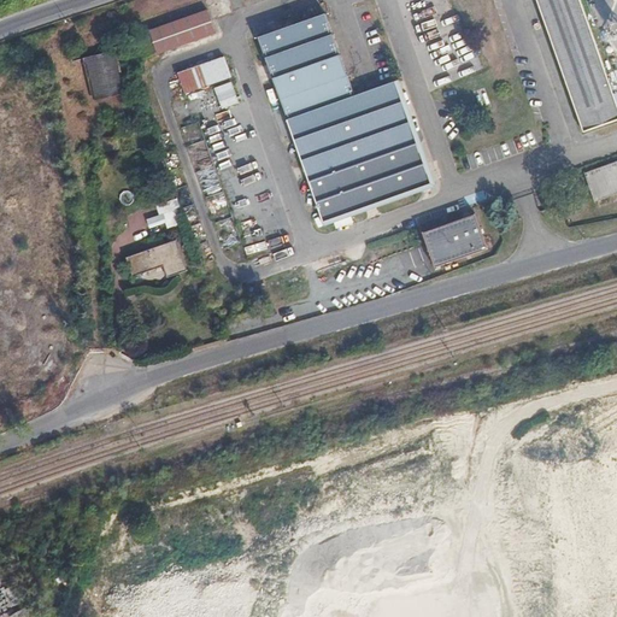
[(616,104),(580,0),(536,0),(583,133),(616,119),(616,104)]
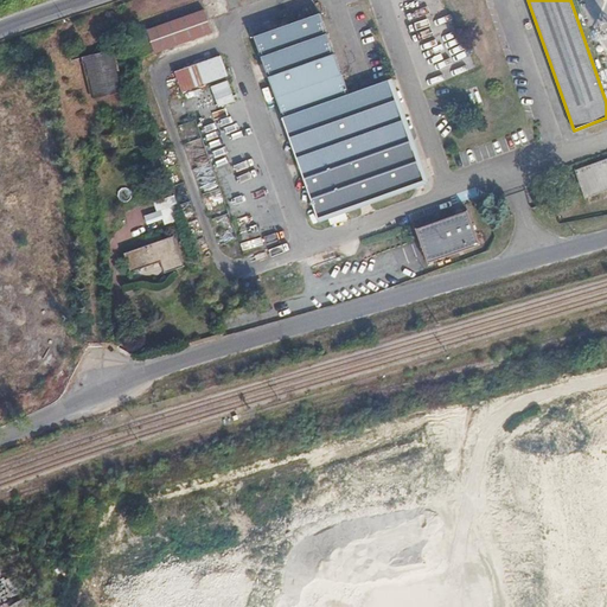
[(148,31),(134,36),(142,57),(155,52),(155,53),(212,33),(204,11),(148,31)]
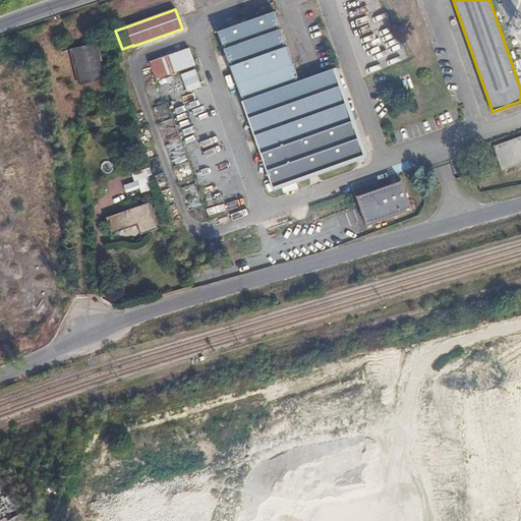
[(276,12),(219,33),(243,102),(274,187),(273,187),(275,191),(369,158),(337,68),(300,81),(276,12)]
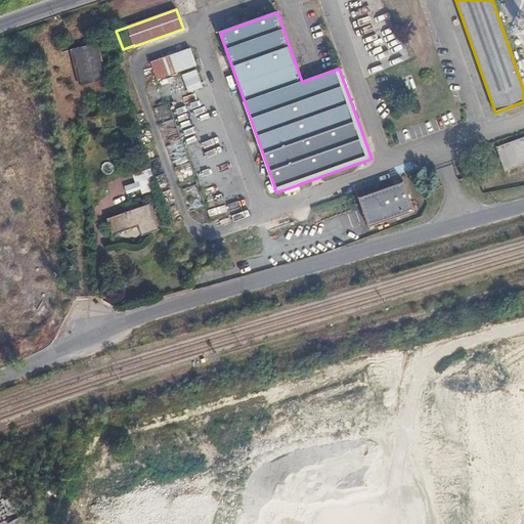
[(99,43),(71,50),(80,86),(107,80),(99,43)]
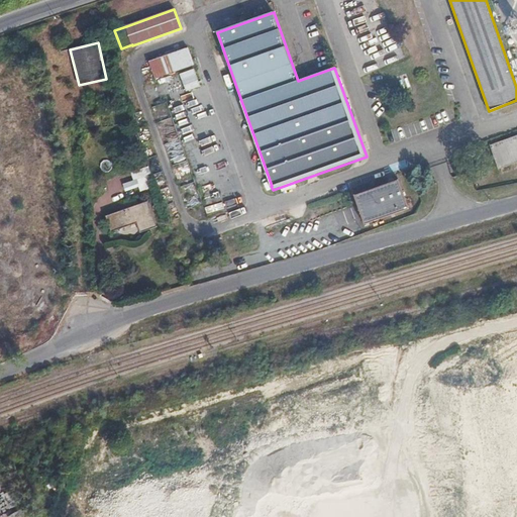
[(188,48),(149,62),(156,79),(194,65),(188,48)]
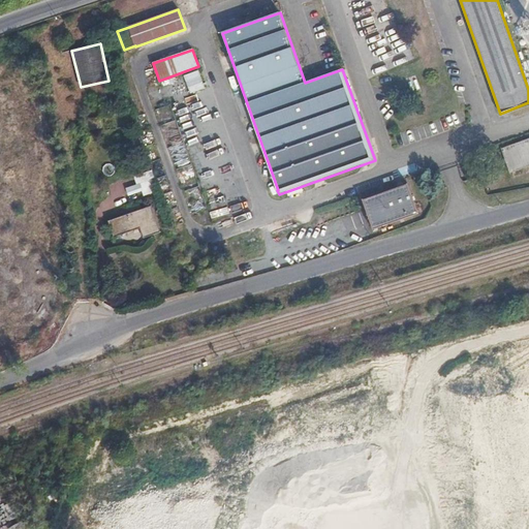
[(528,138),(501,149),(510,174),(528,166),(528,138)]
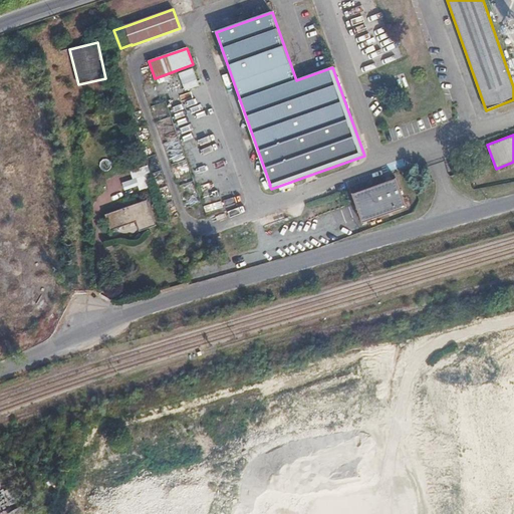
[(148,174),(136,178),(140,191),(153,187),(148,174)]
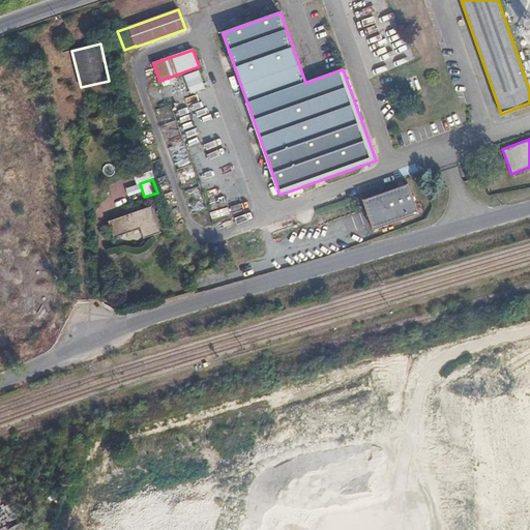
[(408,184),(364,200),(374,231),(375,231),(375,230),(418,214),(419,215),(419,214),(409,184),(408,184)]
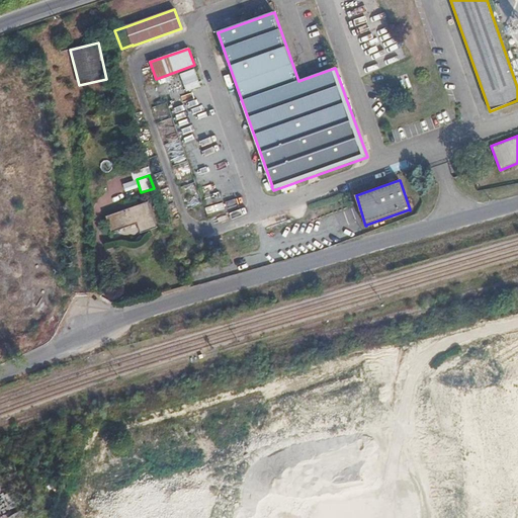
[(149,201),(106,217),(112,233),(138,224),(141,233),(158,228),(149,201)]
